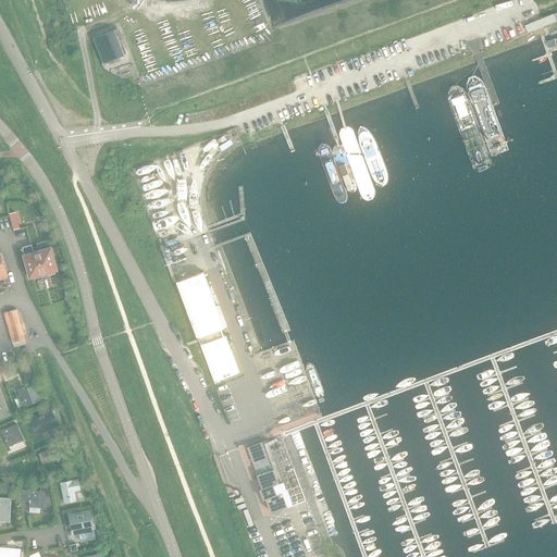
[(544,23),(555,19),(553,14),(542,19),(529,24),(531,28),(544,23)]
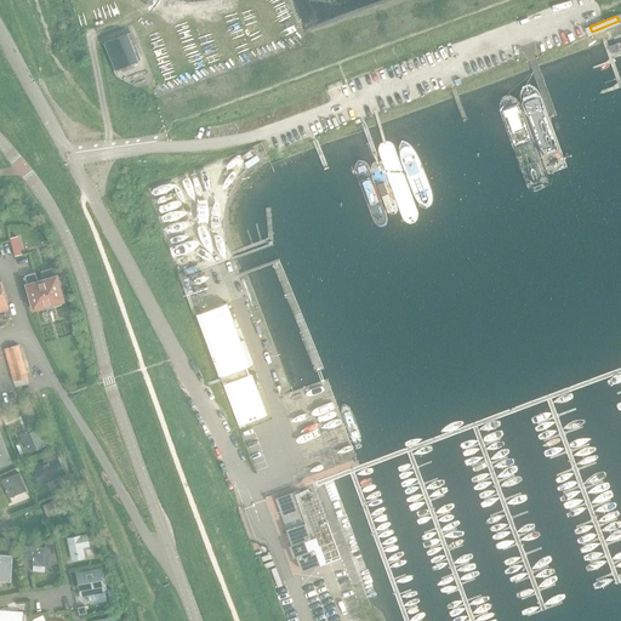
[(127,33),(104,43),(115,70),(138,61),(127,33)]
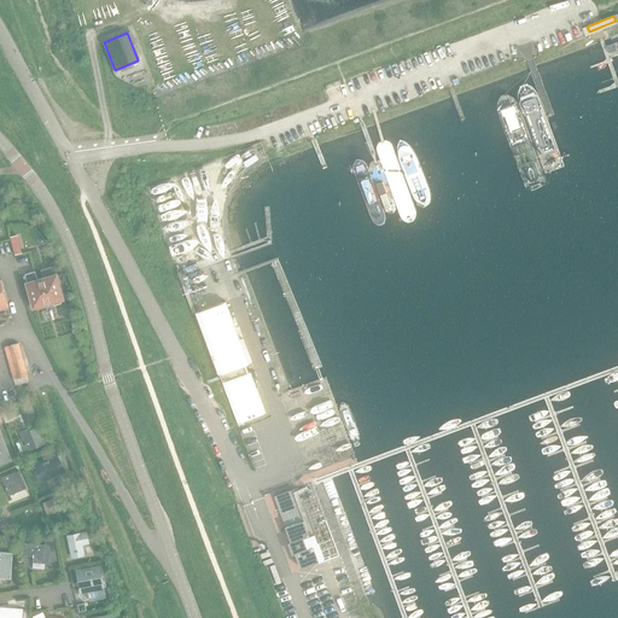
[(56,273),(36,279),(34,270),(24,273),(27,281),(25,281),(33,307),(51,301),(54,303),(59,302),(60,298),(63,298),(56,273)]
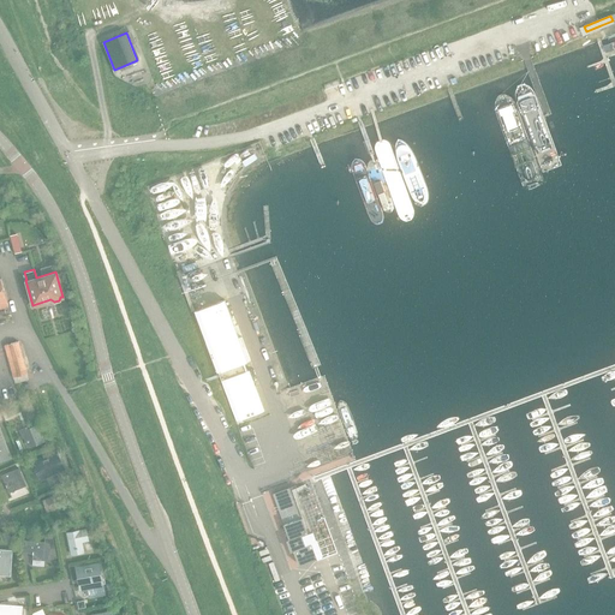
[(218,372),(219,372),(243,363),(248,362),(225,300),(195,311),(218,372)]
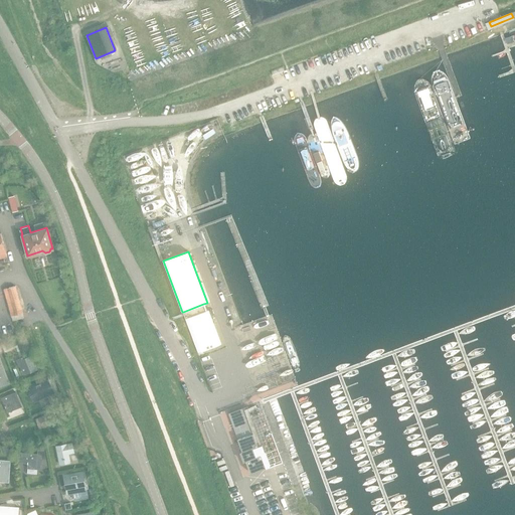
[(4,290),(11,317),(22,314),(15,287),(4,290)]
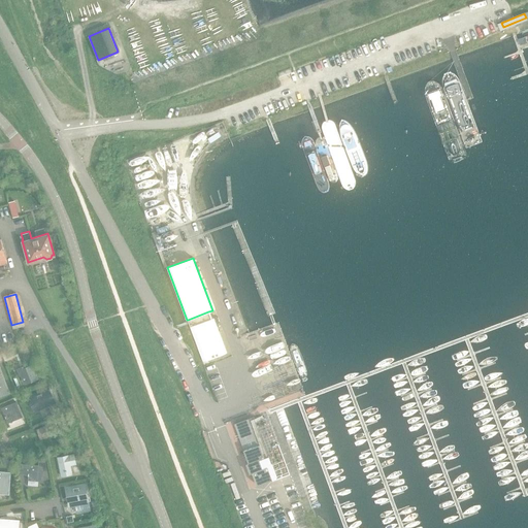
[(208,311),(188,320),(191,327),(203,361),(226,353),(213,319),(211,320),(208,311)]
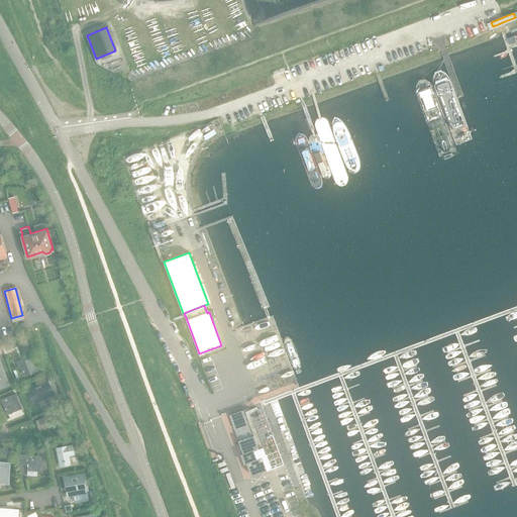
[(23,378),(38,372),(32,356),(16,364),(18,369),(19,369),(23,378)]
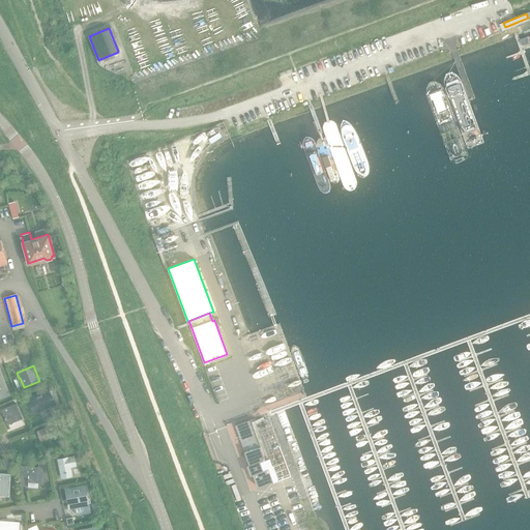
[(0,398),(10,394),(0,367),(0,398)]
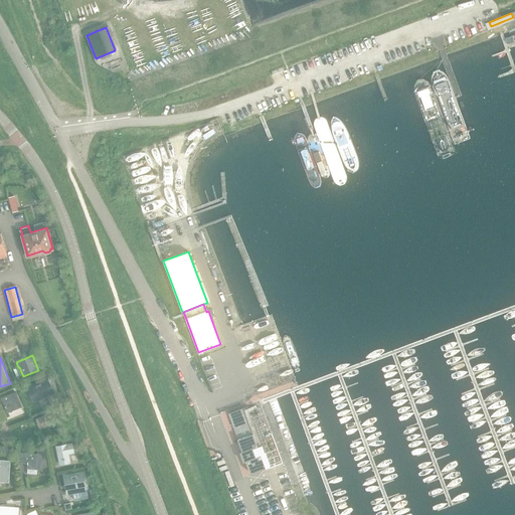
[(37,394),(40,399),(53,393),(46,379),(27,387),(32,397),(37,394)]
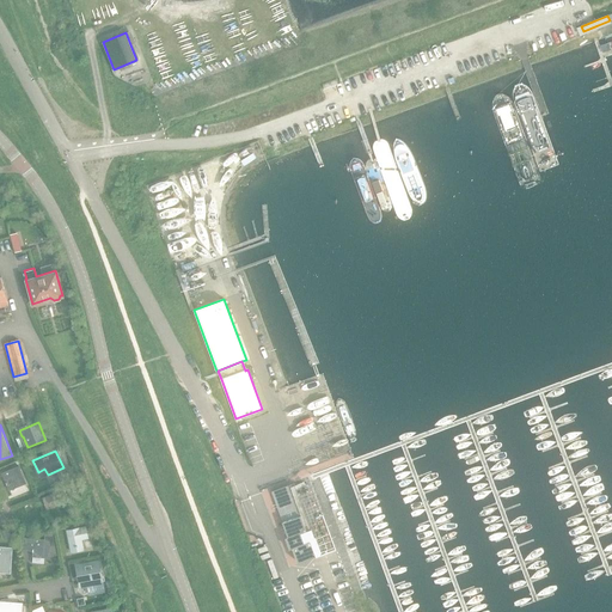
[(2,473),(10,489),(26,483),(19,466),(2,473)]
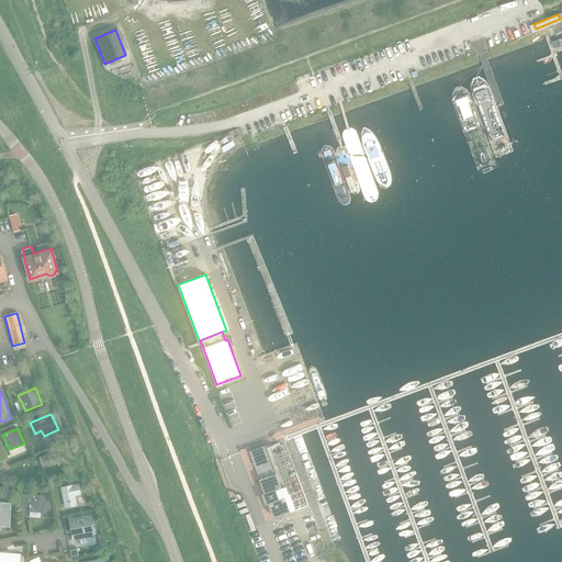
[(282,497),(279,487),(281,487),(276,473),(272,464),(274,463),(277,462),(270,444),(249,451),(259,480),(265,493),(261,494),(266,504),(268,503),(273,516),(290,510),(284,496),(282,497)]
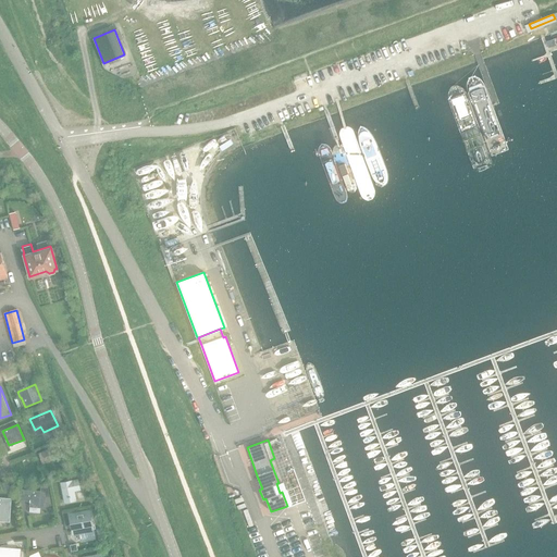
[(37,455),(41,465),(59,458),(54,447),(37,455)]
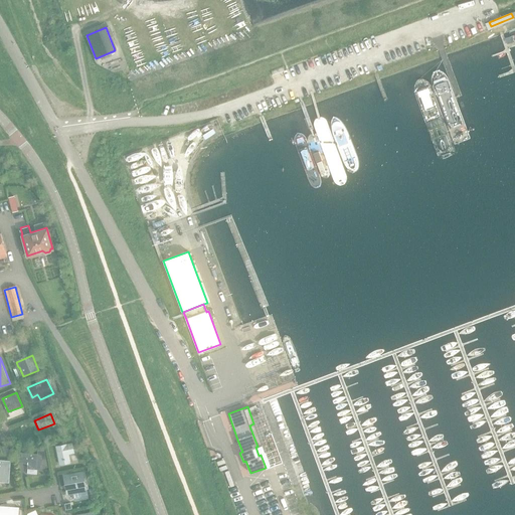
[(0,446),(3,454),(10,451),(6,440),(1,442),(2,445),(0,446)]
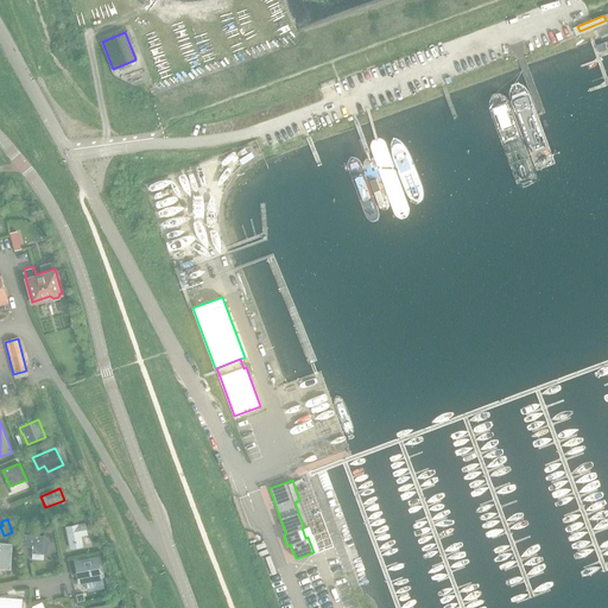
[(65,527),(69,544),(82,540),(81,536),(87,534),(84,523),(65,527)]
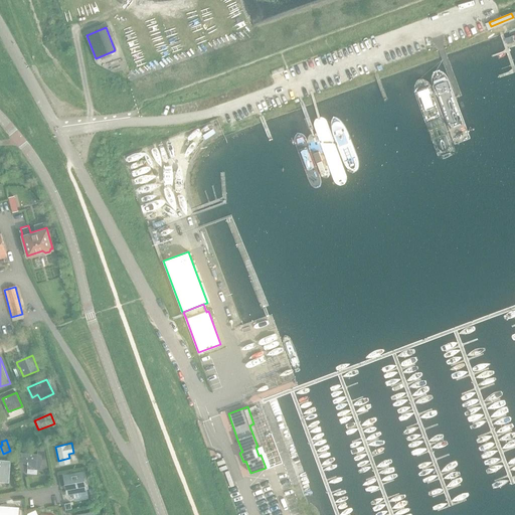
[(41,469),(47,467),(44,449),(37,448),(37,454),(20,452),(19,461),(27,462),(27,468),(41,469)]
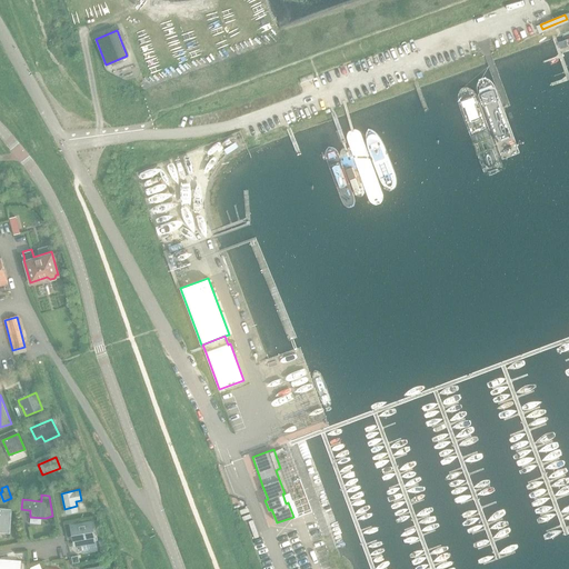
[(0,530),(9,531),(11,509),(0,508),(0,530)]
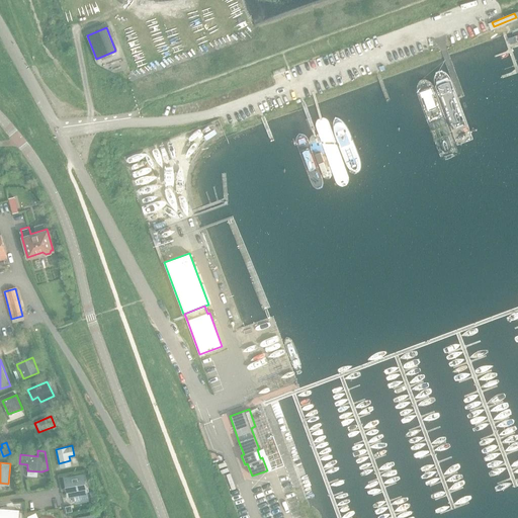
[(83,475),(65,479),(68,497),(86,493),(83,475)]
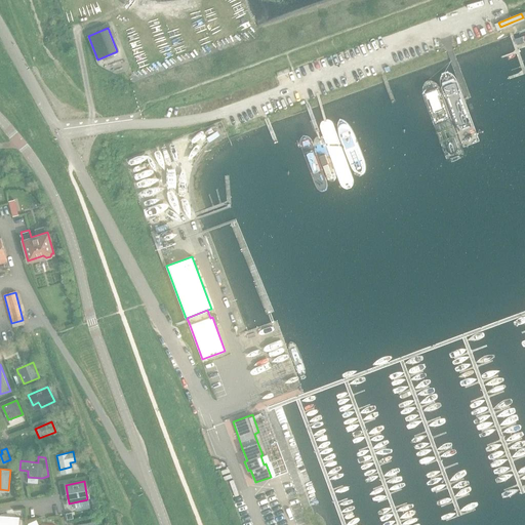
[(17,524),(18,517),(5,516),(4,518),(0,517),(0,524),(17,524)]
